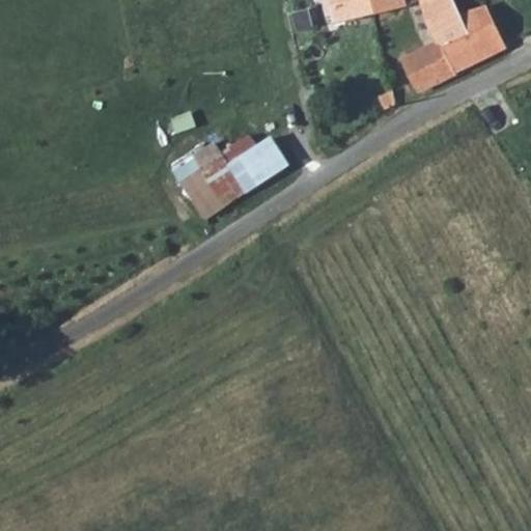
[(328,0),(333,24),(373,16),(369,0),(328,0)]
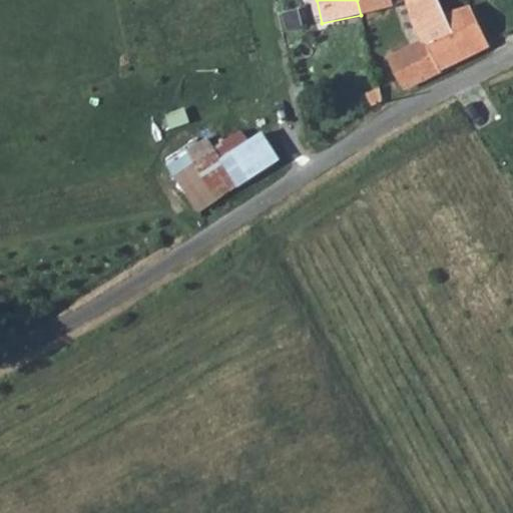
[(357,0),(361,15),(393,6),(391,0),(357,0)]
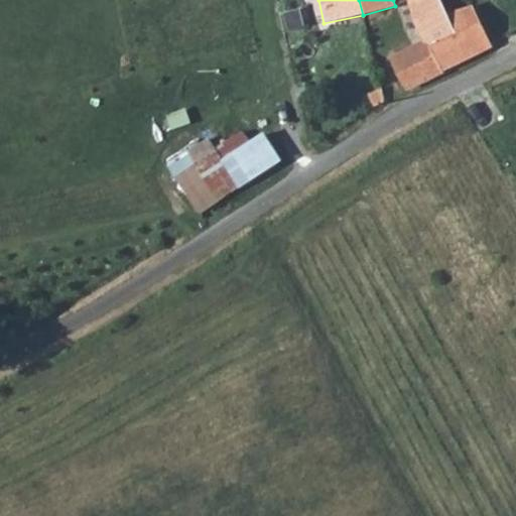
[(422,42),(438,75),(493,47),(472,5),(447,18),(438,0),(393,0),(395,6),(404,5),(422,42)]
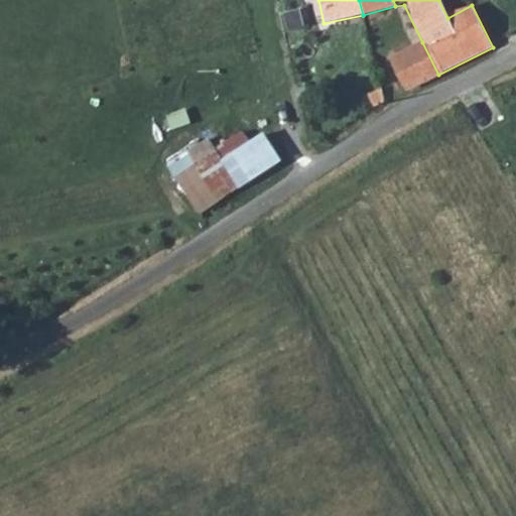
[(407,91),(438,75),(422,42),(391,58),(407,91)]
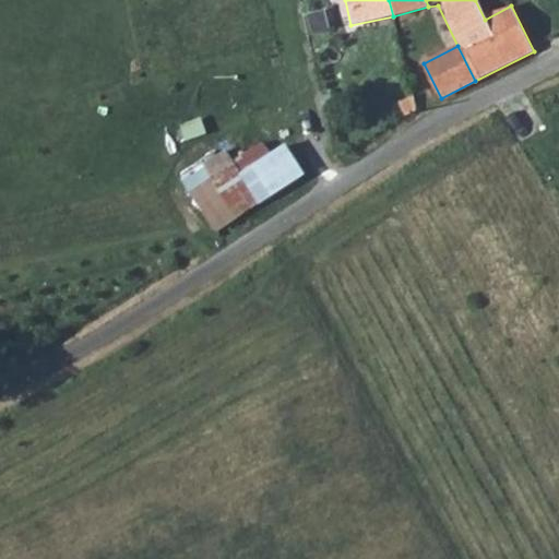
[(181,179),(215,232),(302,177),(285,150),(273,157),(263,141),(232,161),(225,151),(181,179)]
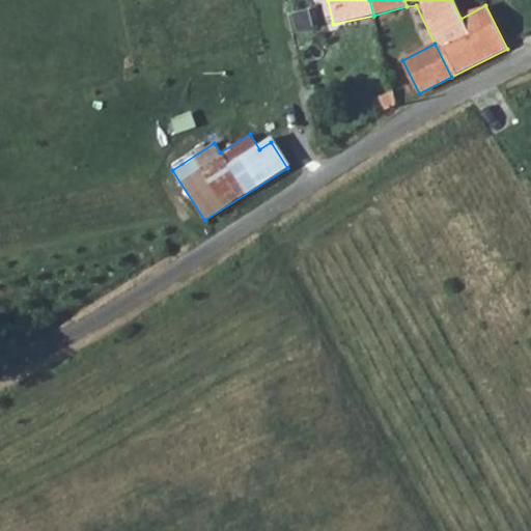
All buildings are outlined.
